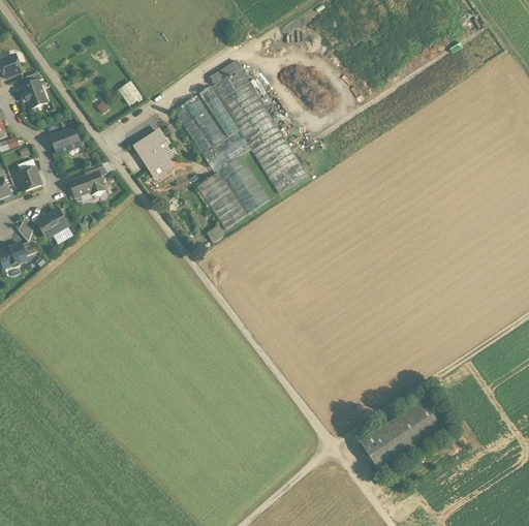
[(17,54),(0,59),(0,63),(2,69),(5,78),(23,70),(17,54)]
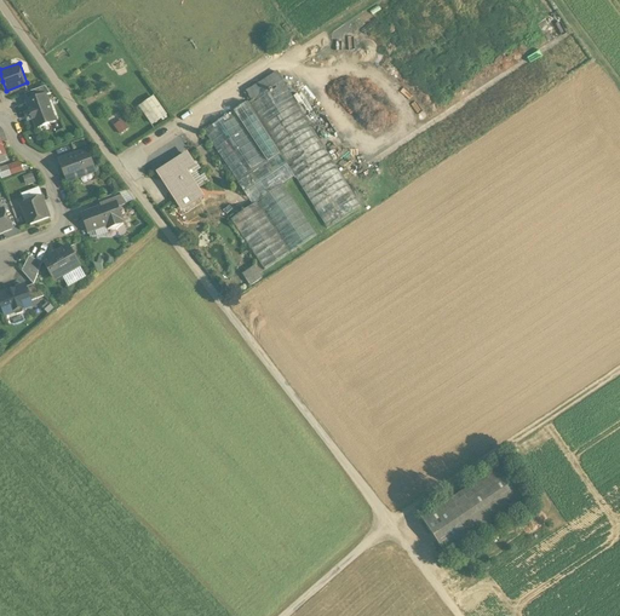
[(252,99),(283,79),(276,68),(245,88),(252,99)]
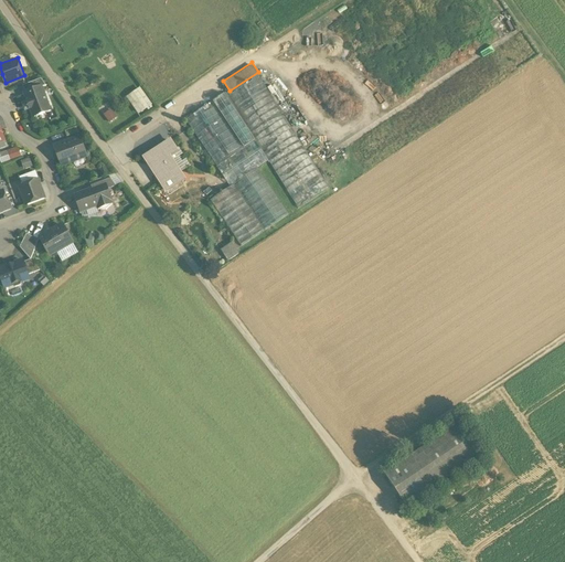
[(210,198),(241,245),(288,213),(257,166),(267,159),(298,207),(329,186),(258,72),(230,91),(187,118),(230,186),(210,198)]
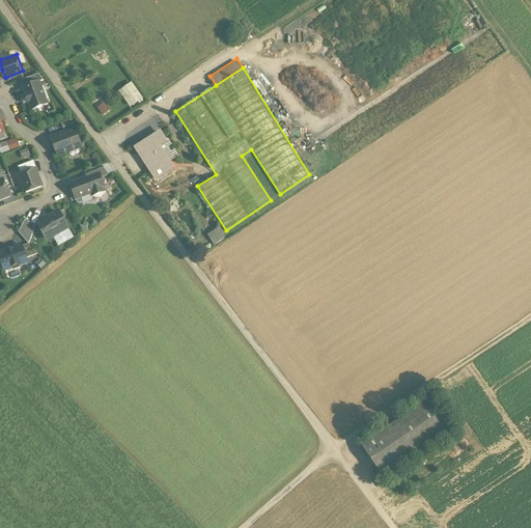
[(38,72),(21,78),(24,85),(39,79),(39,80),(44,78),(38,72)]
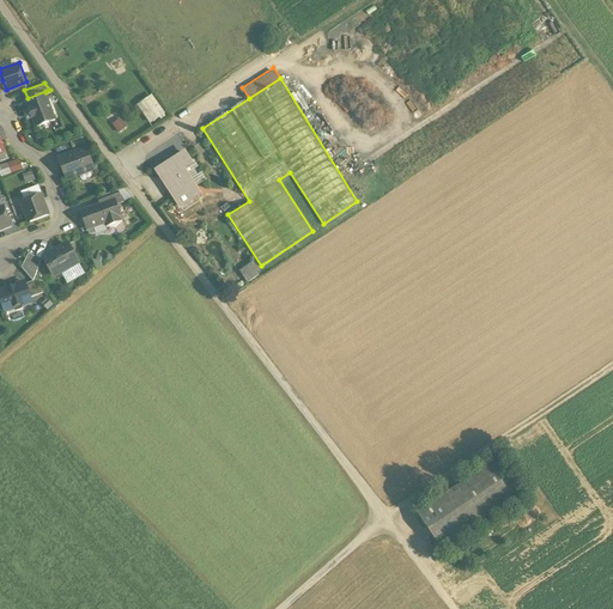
[(139,101),(152,121),(168,110),(155,90),(139,101)]
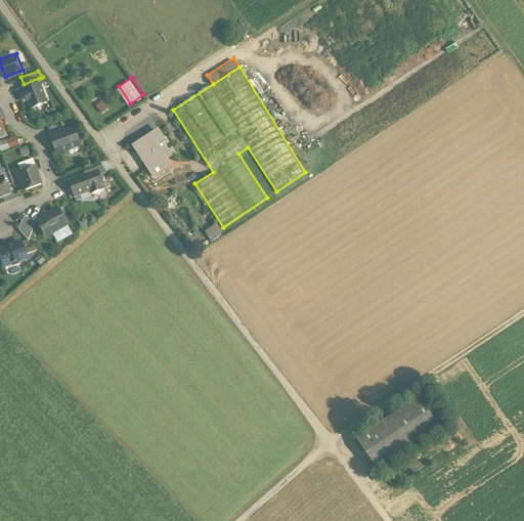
[(39,79),(39,78),(24,84),(23,84),(25,92),(20,94),(23,100),(28,98),(31,106),(47,100),(39,79)]
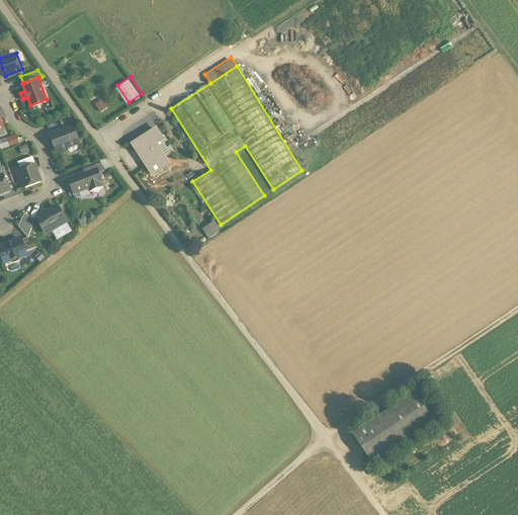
[(102,109),(109,104),(103,96),(96,102),(102,109)]
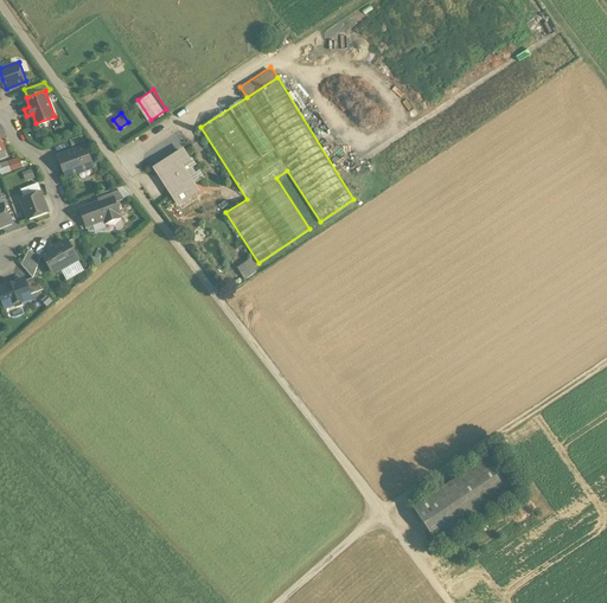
[(82,134),(69,139),(71,145),(84,140),(82,134)]
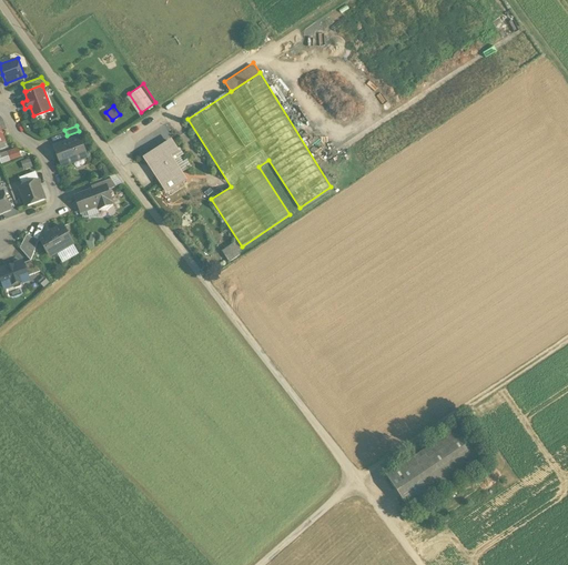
[(80,133),(52,144),(61,168),(90,157),(80,133)]
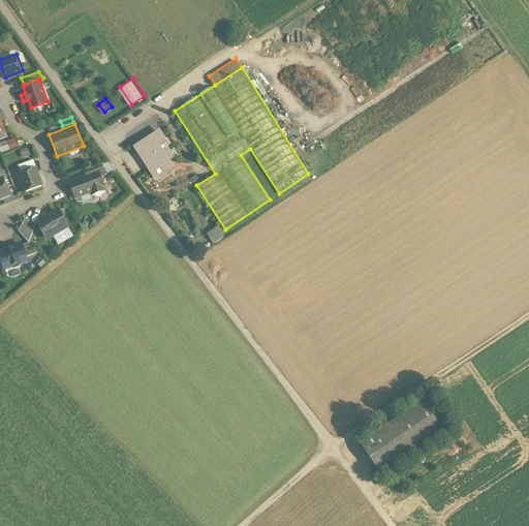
[(136,144),(157,175),(174,164),(159,143),(166,137),(160,129),(136,144)]
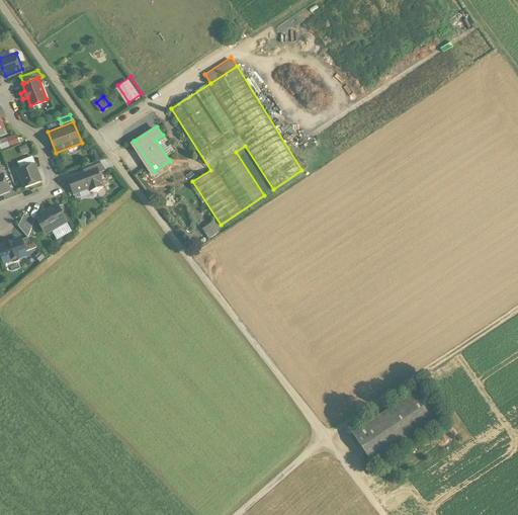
[(0,138),(3,147),(21,140),(18,132),(0,138)]
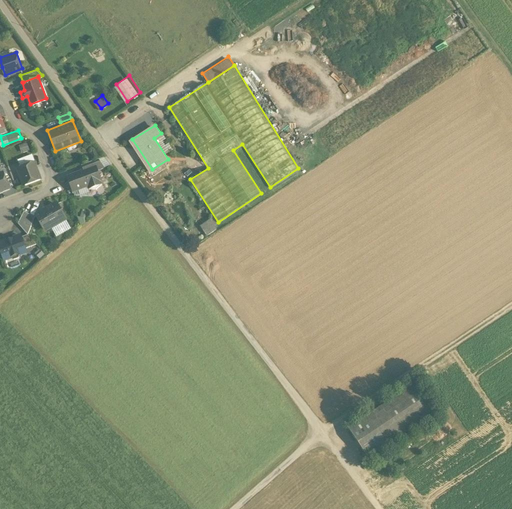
[(26,142),(20,144),(23,150),(29,149),(26,142)]
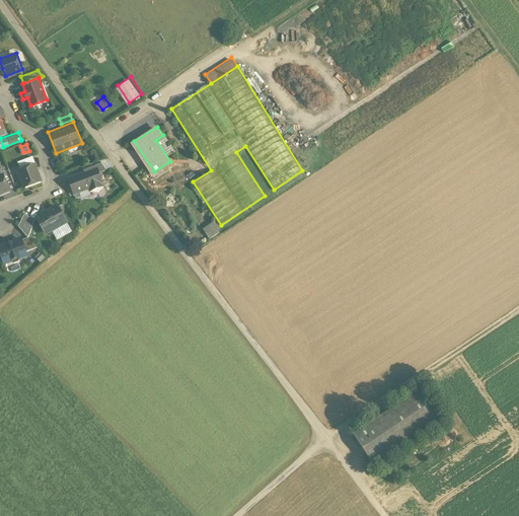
[(91,157),(86,152),(82,156),(86,161),(91,157)]
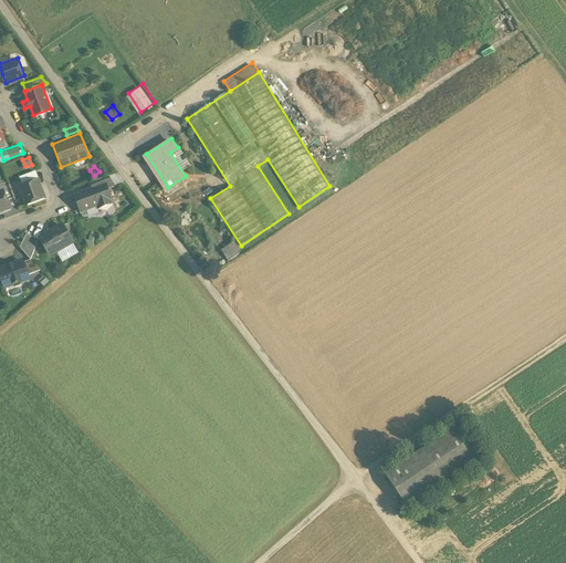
[(34,169),(20,175),(22,184),(38,178),(34,169)]
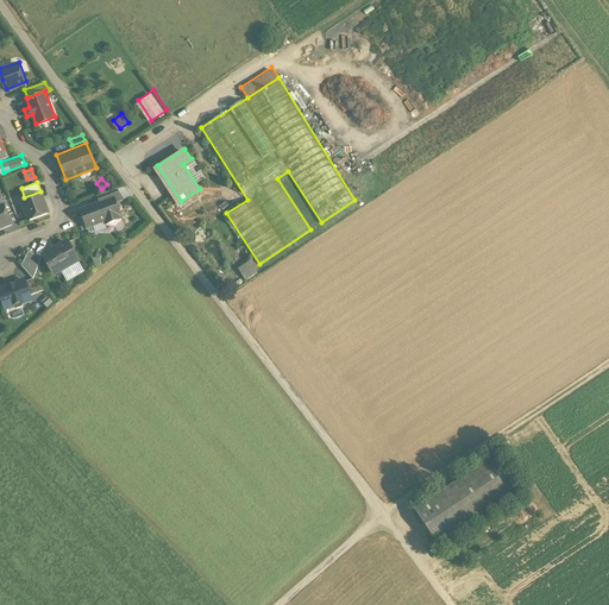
[(117,187),(96,195),(99,201),(113,196),(114,201),(125,197),(117,187)]
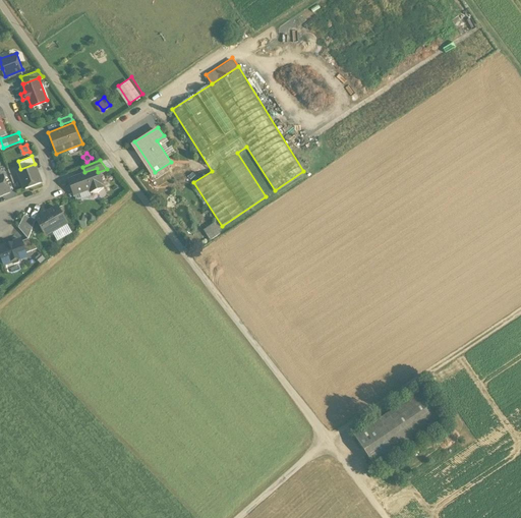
[(20,169),(17,170),(24,187),(41,181),(35,164),(20,169)]
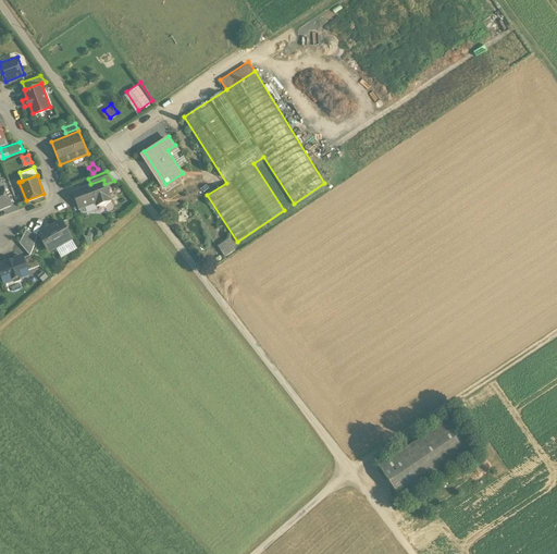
[(90,184),(87,186),(86,187),(87,191),(84,193),(82,189),(81,188),(74,191),(79,206),(95,200),(97,205),(104,205),(111,199),(104,184),(103,180),(90,184)]
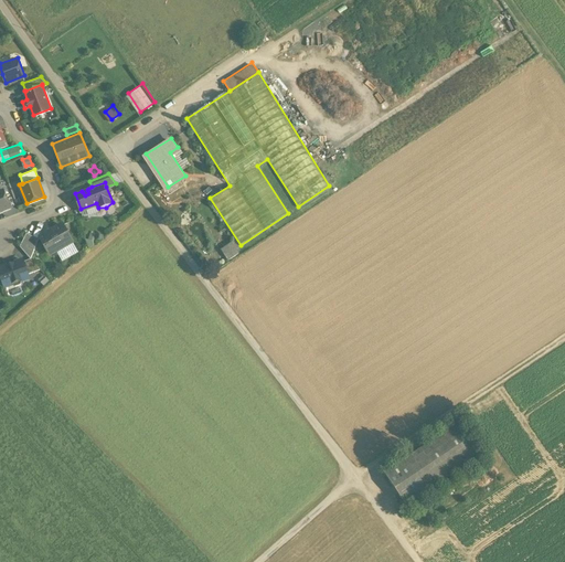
[(0,210),(10,207),(3,189),(0,189),(0,210)]
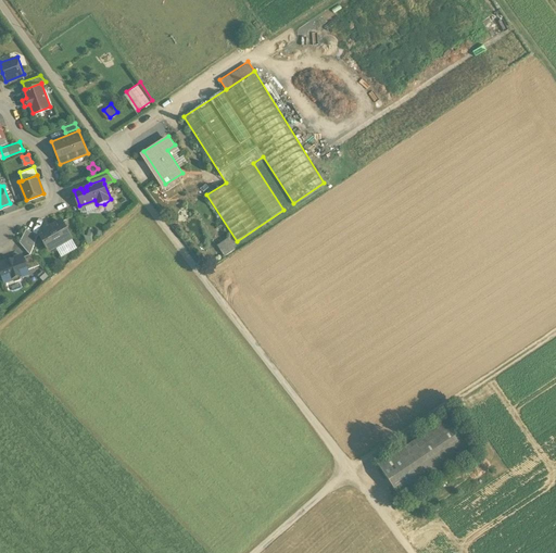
[(62,221),(40,233),(49,249),(57,244),(58,246),(60,244),(62,243),(63,241),(63,240),(71,237),(62,221)]
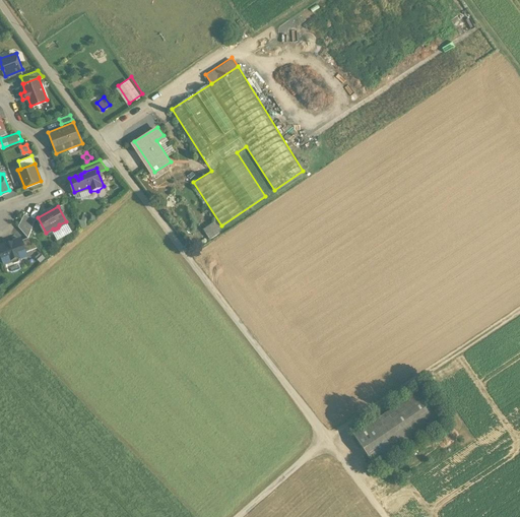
[(203,229),(210,239),(220,232),(213,221),(203,229)]
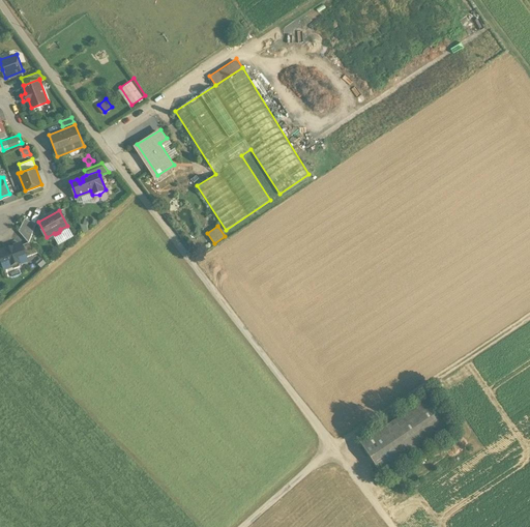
[(22,239),(0,247),(0,260),(3,269),(12,266),(15,267),(19,265),(20,264),(29,260),(28,255),(23,243),(22,239)]
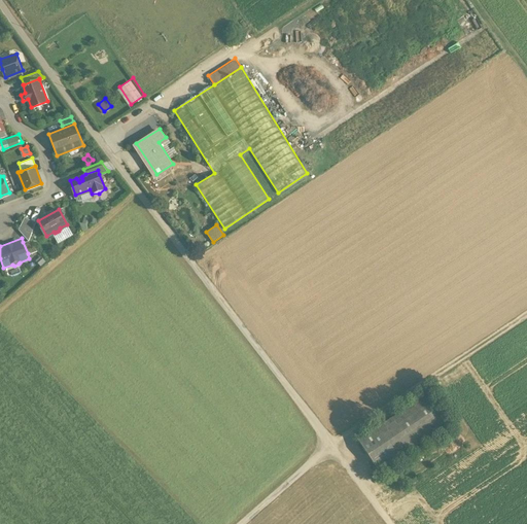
[(37,250),(29,240),(23,242),(28,253),(37,250)]
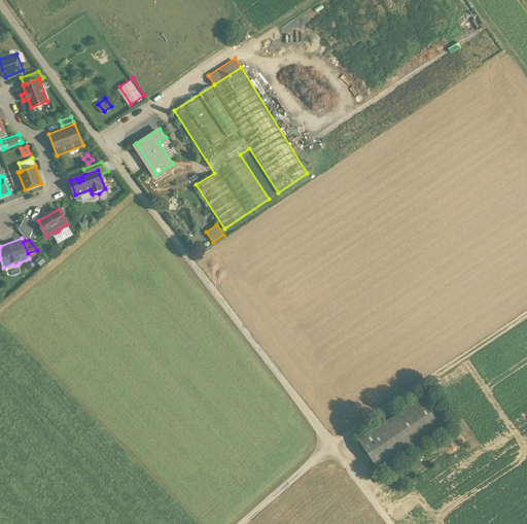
[(426,394),(358,440),(379,469),(447,424),(426,394)]
